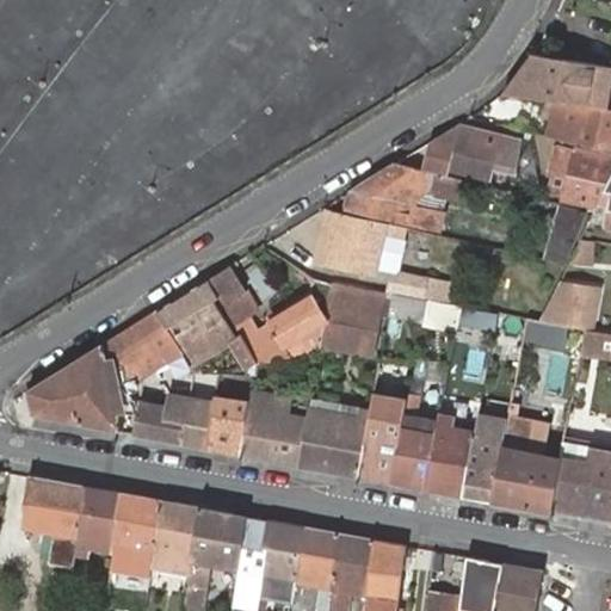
[(610,65),(534,53),(501,96),(567,102),(605,107),(610,76),(610,65)]
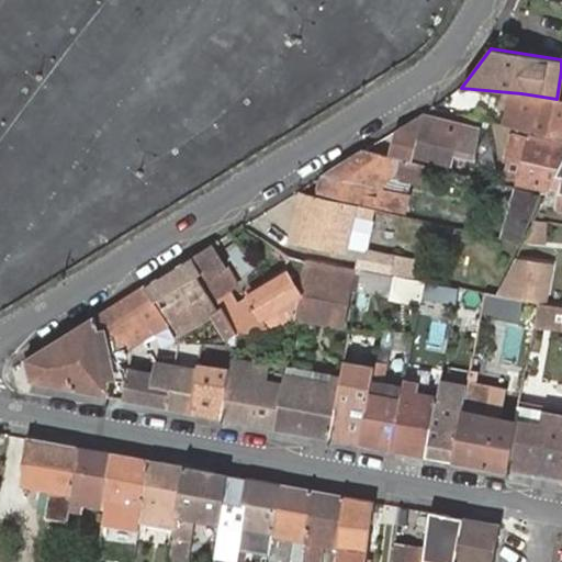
[(561,100),(557,99),(521,93),(514,127),(555,137),(561,138),(561,100)]
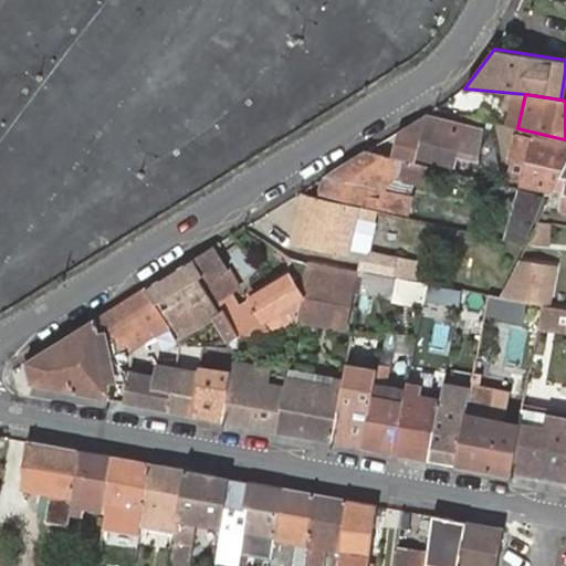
[(437,116),(428,114),(412,123),(404,155),(409,161),(428,166),(475,178),(485,128),(474,125),(437,116)]
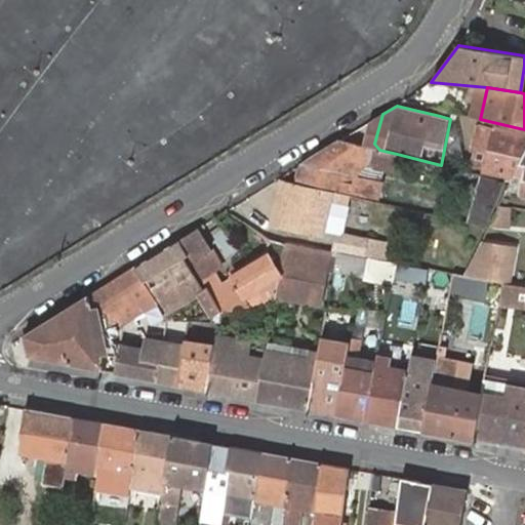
[(480,124),(470,166),(515,177),(524,156),(524,154),(524,129),(519,128),(518,133),(480,124)]
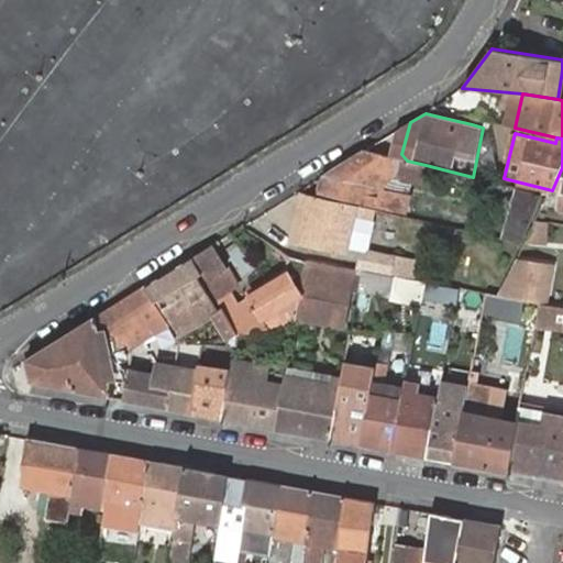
[(421,185),(426,165),(407,161),(364,151),(322,176),(326,177),(320,192),(401,212),(406,195),(381,188),(394,175),(401,180),(421,185)]
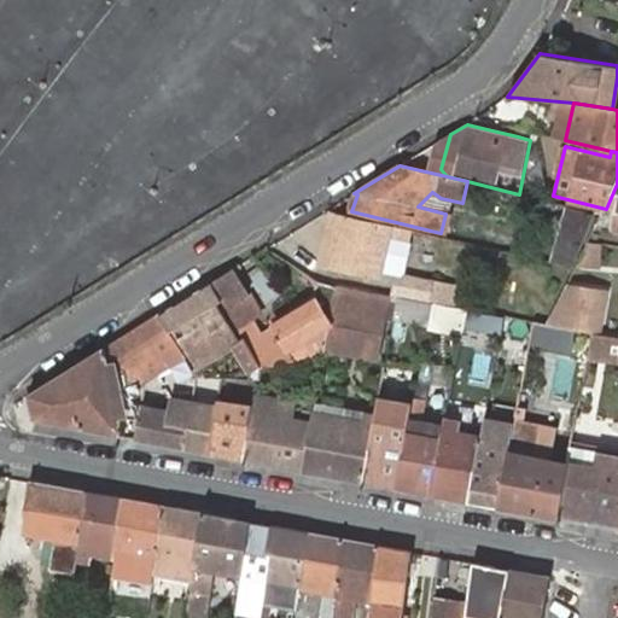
[(584,239),(596,213),(594,213),(570,207),(554,261),(572,266),(584,239)]
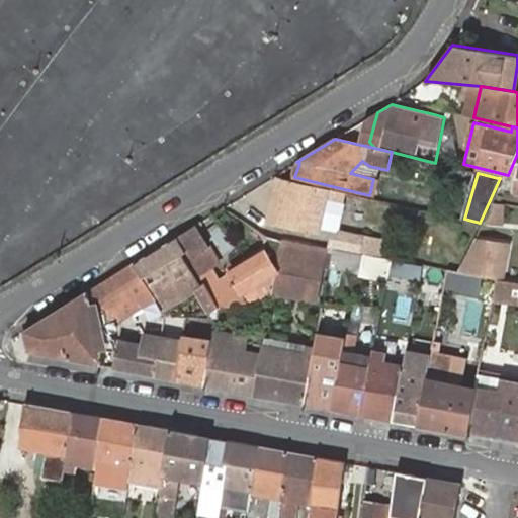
[(341,193),(282,179),(272,224),(316,234),(318,227),(332,230),(333,230),(339,203),(341,193)]
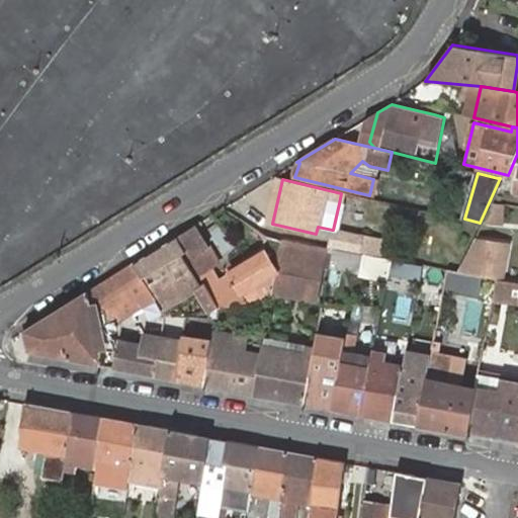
[(193,226),(176,237),(186,252),(190,258),(207,248),(193,226)]
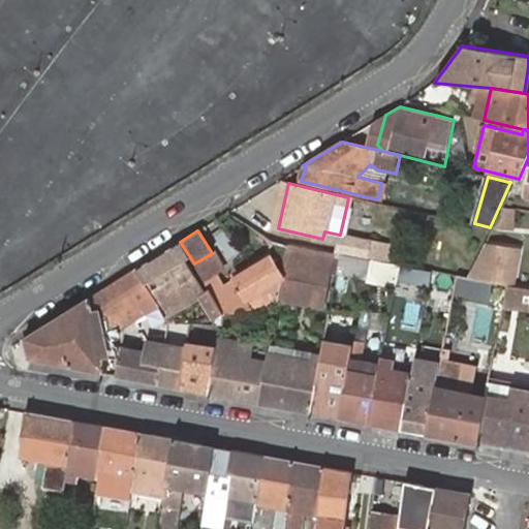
[(339,235),(335,251),(380,260),(383,243),(340,235),(339,235)]
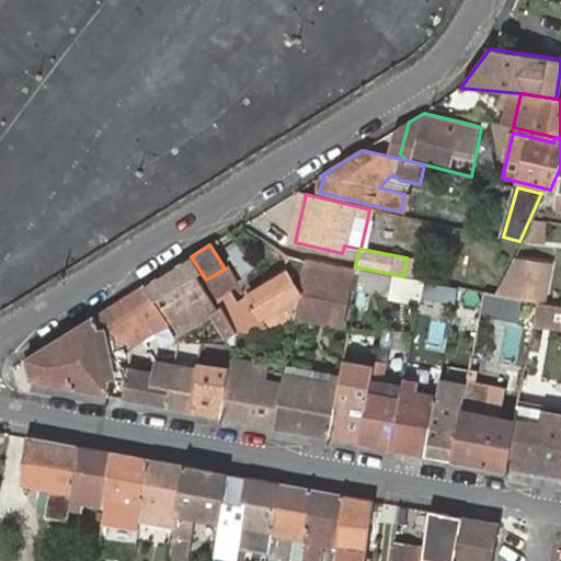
[(191,256),(144,286),(153,302),(158,300),(179,334),(175,336),(179,343),(185,343),(193,343),(185,330),(212,313),(227,339),(238,332),(222,308),(219,310),(197,276),(202,273),(191,256)]
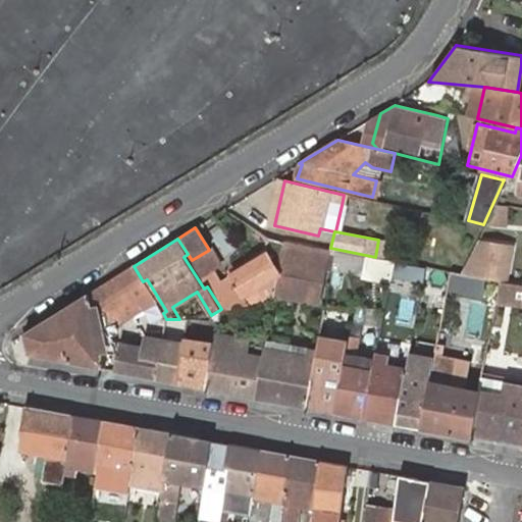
[(274,295),(283,243),(267,239),(266,243),(264,253),(264,255),(267,263),(226,288),(222,281),(220,277),(213,281),(208,274),(203,278),(207,286),(221,309),(221,310),(274,298),(274,295)]
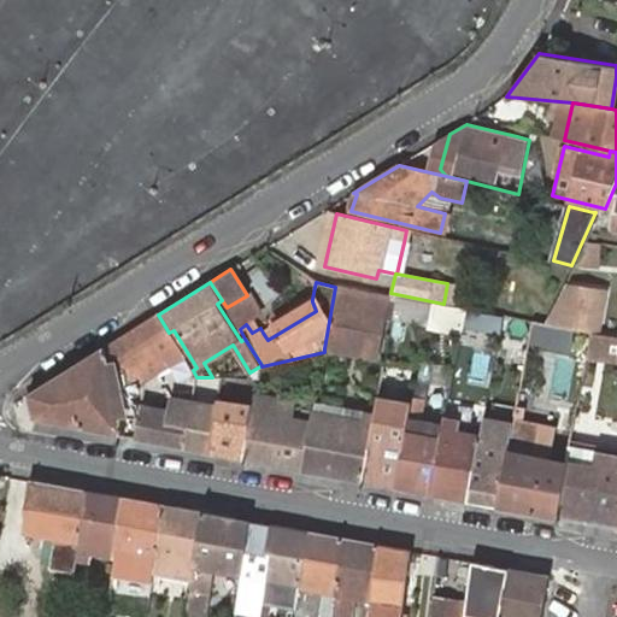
[(542,323),(592,331),(599,288),(565,283),(542,323)]
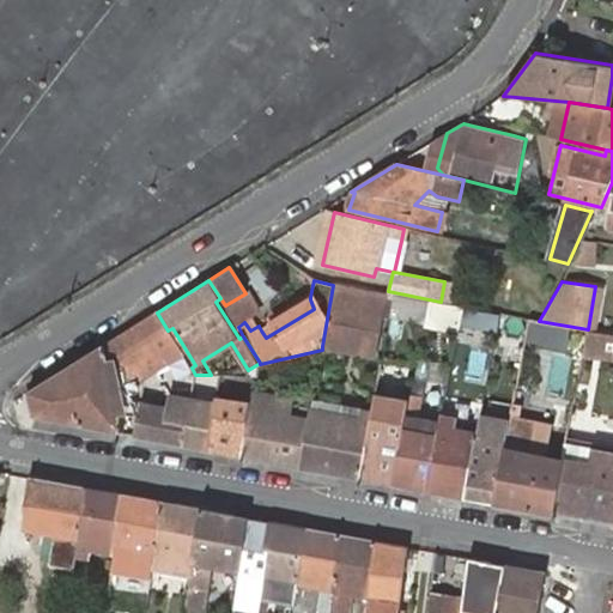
[(384,295),(333,285),(322,346),(374,356),(384,295)]
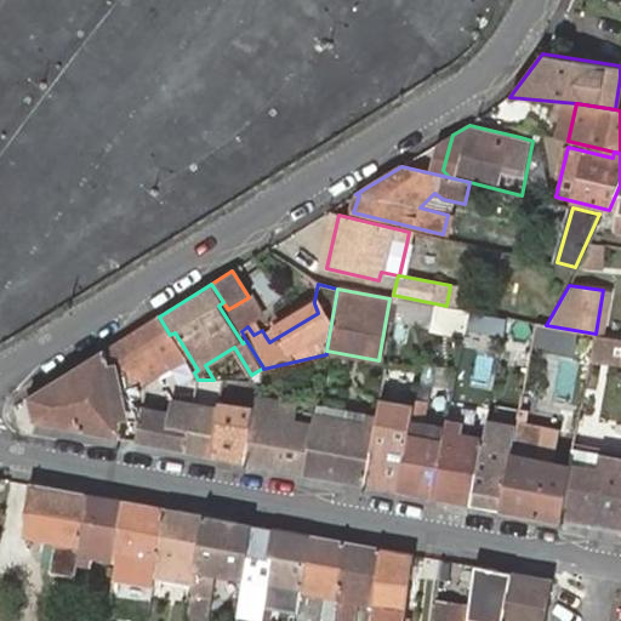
[(260,314),(249,297),(228,309),(238,326),(260,314)]
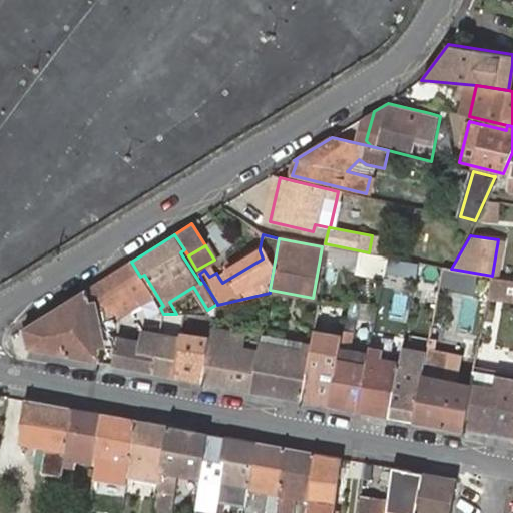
[(329,246),(325,266),(353,271),(357,251),(329,246)]
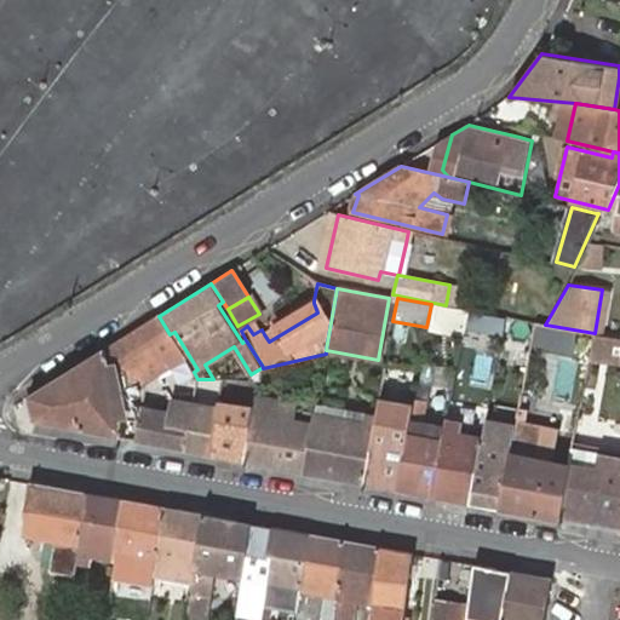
[(317,313),(314,303),(264,334),(269,342),(317,313)]
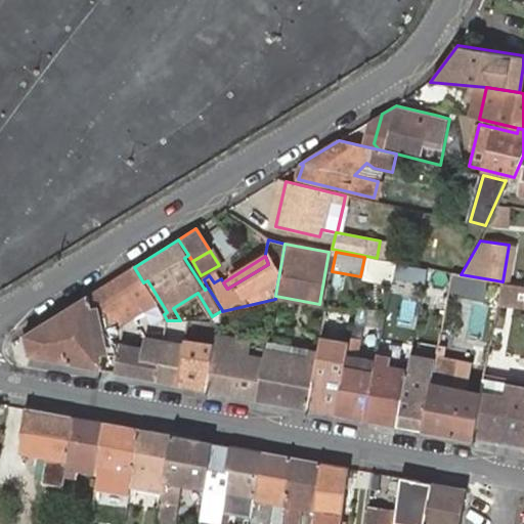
[(393,262),(377,259),(364,257),(360,276),(360,277),(373,279),(389,282),(390,277),(393,262)]
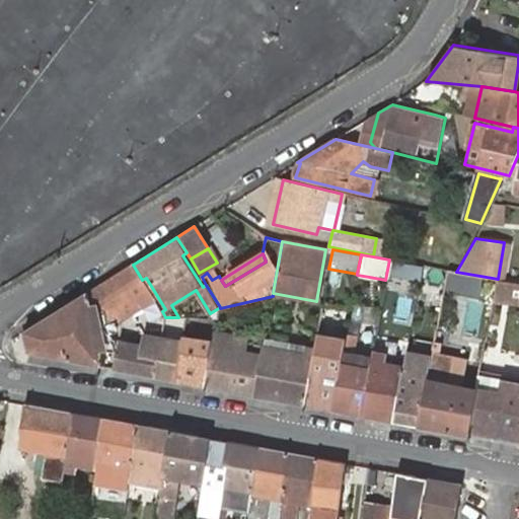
[(420,279),(423,266),(389,260),(386,275),(420,281),(420,279)]
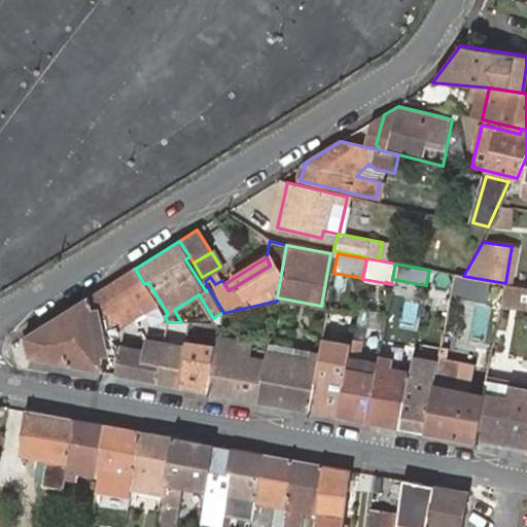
[(89,296),(24,337),(29,357),(106,373),(105,366),(109,365),(111,365),(106,343),(118,335),(115,329),(144,311),(157,306),(144,284),(135,269),(89,296)]
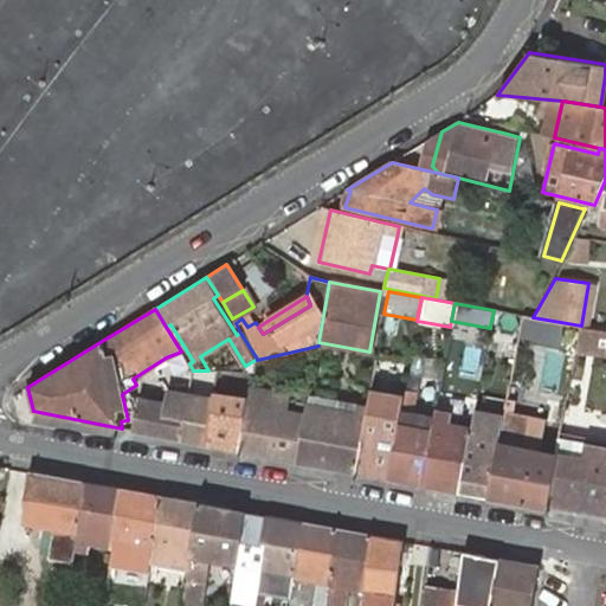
[(250,314),(242,318),(247,327),(256,322),(250,314)]
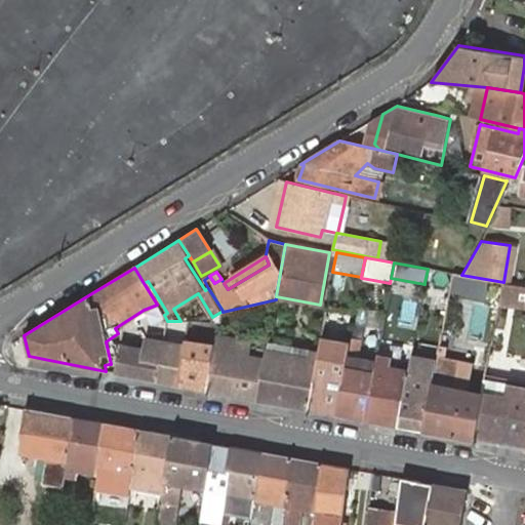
[(524,285),(503,282),(499,305),(524,308),(524,285)]
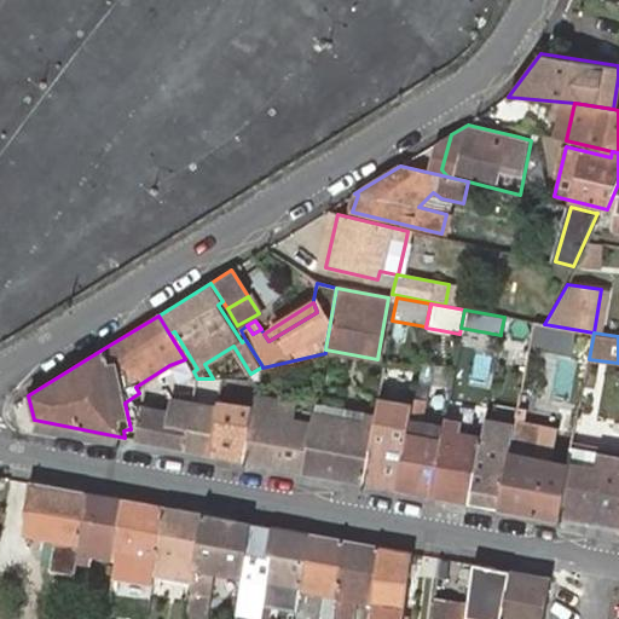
[(320,375),(318,391),(327,392),(329,377),(320,375)]
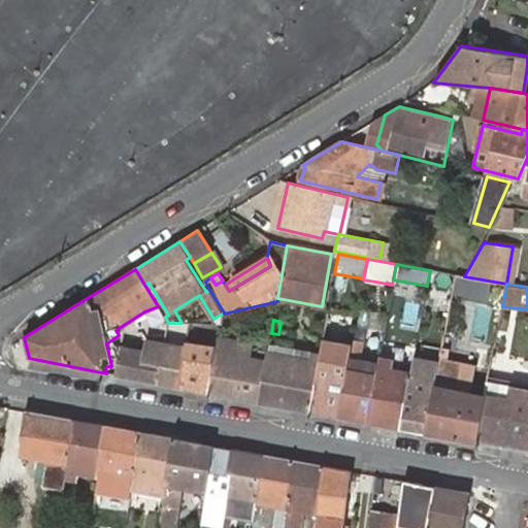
[(318,361),(308,411),(338,417),(351,347),(343,345),(337,344),(332,343),(332,340),(322,338),(318,361)]
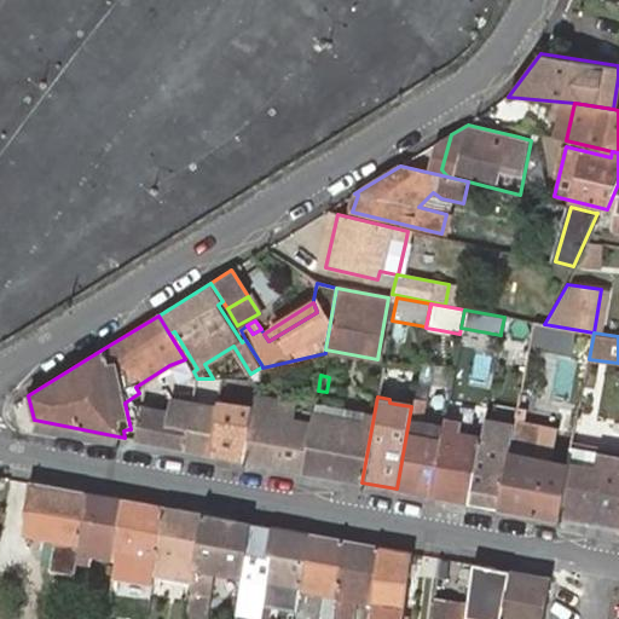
[(254,414),(244,461),(302,472),(312,424),(300,422),(293,420),(295,405),(272,401),(266,399),(256,398),(255,409),(254,414)]
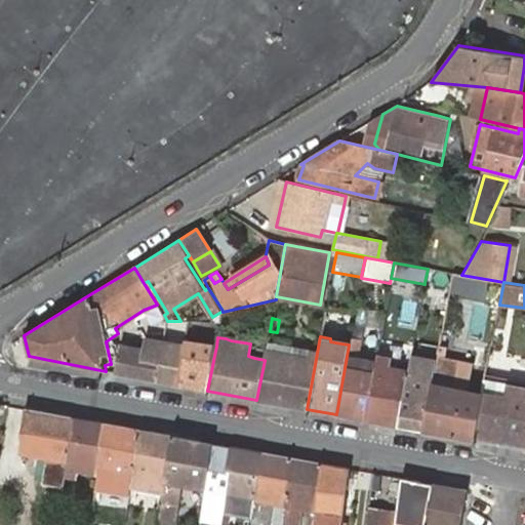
[(349,345),(336,414),(365,420),(375,361),(371,360),(356,357),(359,339),(350,337),(349,345)]
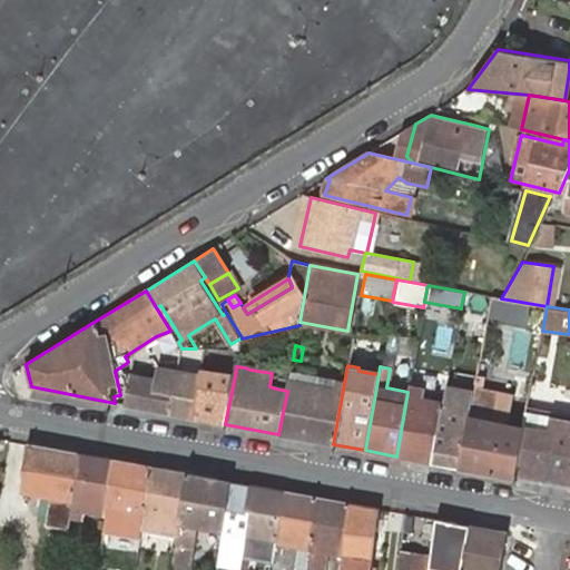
[(124,405),(169,414),(177,372),(159,369),(155,390),(128,384),(124,405)]
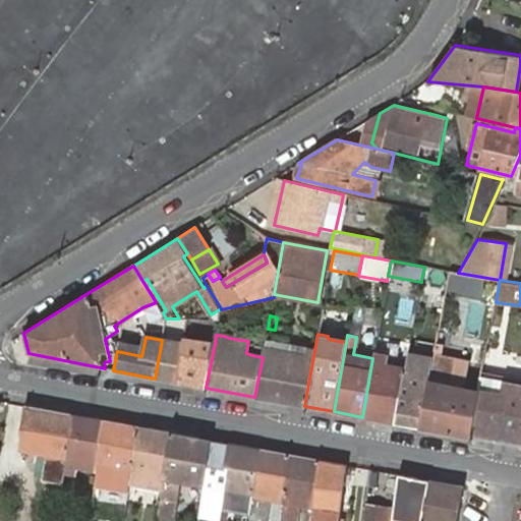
[(162,340),(155,379),(174,383),(182,344),(162,340)]
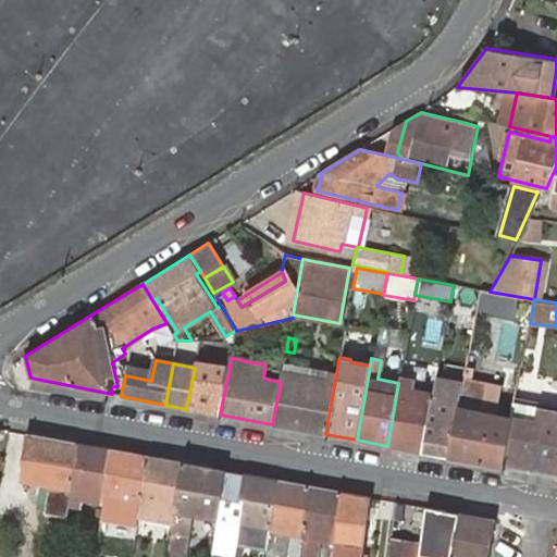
[(195,368),(186,409),(220,415),(229,372),(230,368),(220,367),(219,369),(218,372),(200,369),(195,368)]
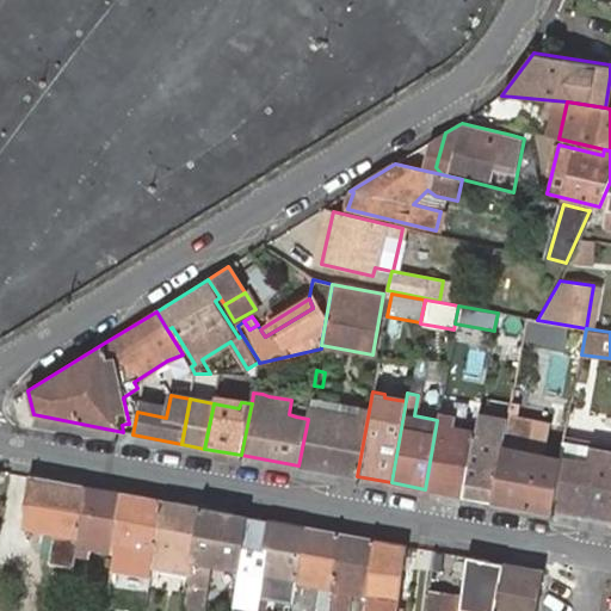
[(308,419),(298,466),(357,476),(368,418),(309,407),(308,419)]
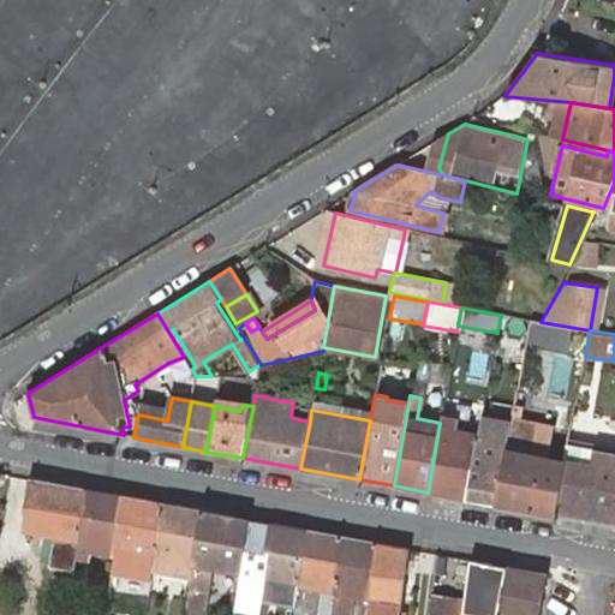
[(478,436),(467,499),(496,505),(506,452),(507,441),(511,421),(482,416),(478,436)]
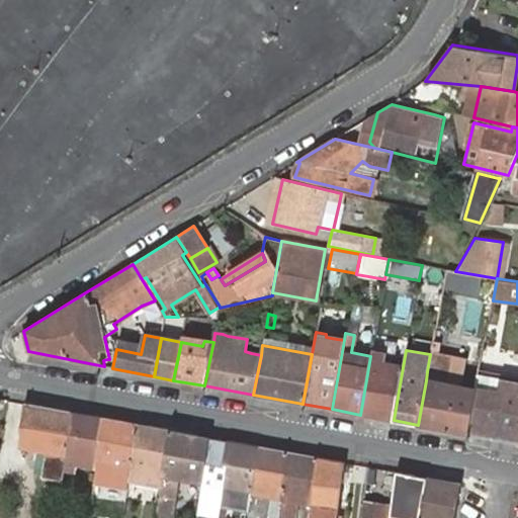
[(370,356),(360,415),(394,420),(403,367),(383,364),(378,363),(379,353),(371,351),(370,356)]
